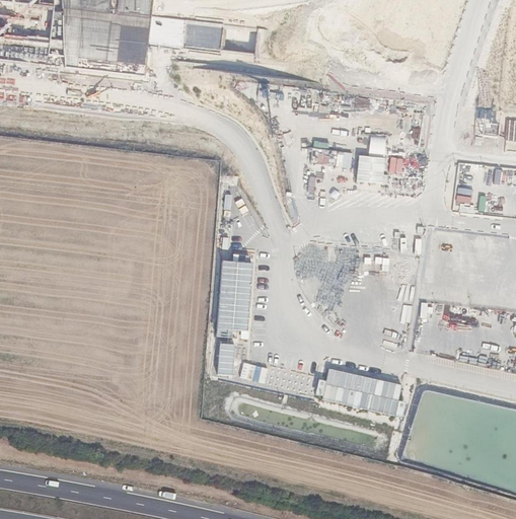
[(344,163),(346,152),(341,151),(338,162),(344,163)]
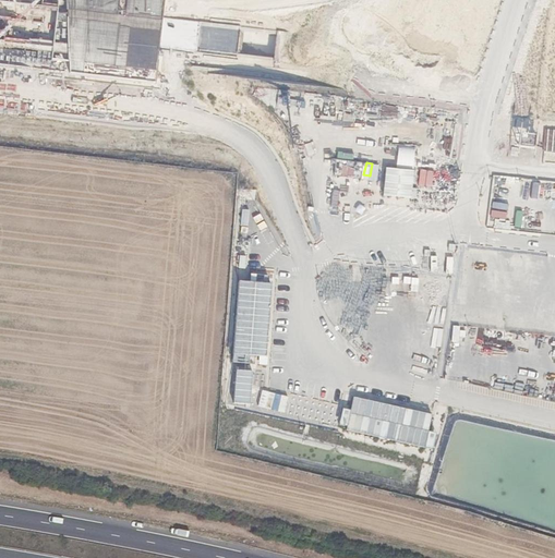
[(414,167),(413,184),(435,185),(436,169),(414,167)]
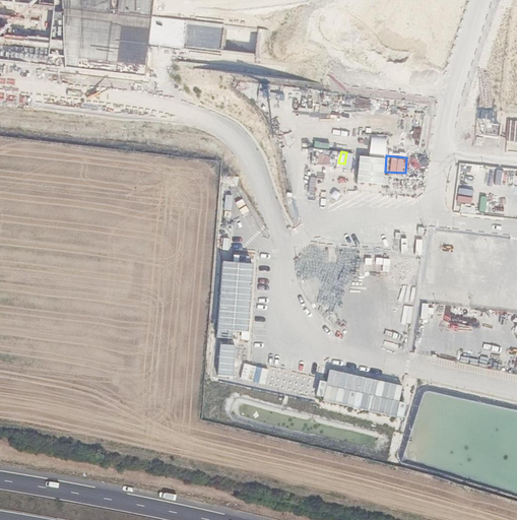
[(462,264),(466,239),(434,234),(430,259),(462,264)]
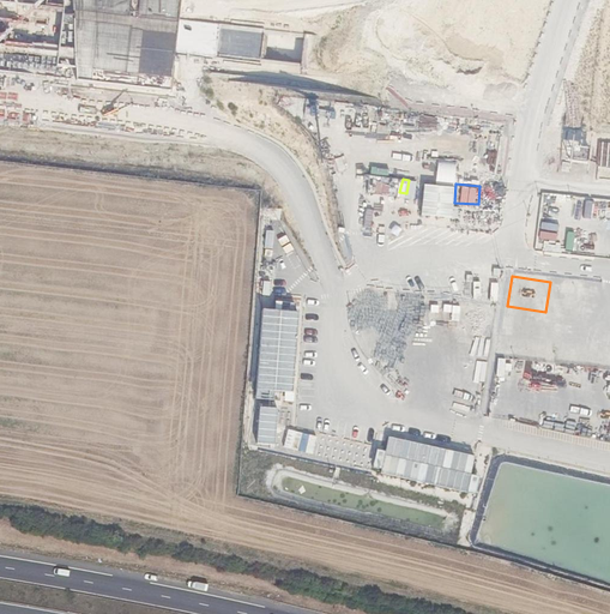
[(276,309),(261,308),(255,397),(276,398),(276,391),(294,392),(300,311),(295,311),(295,301),(276,300),(276,309)]
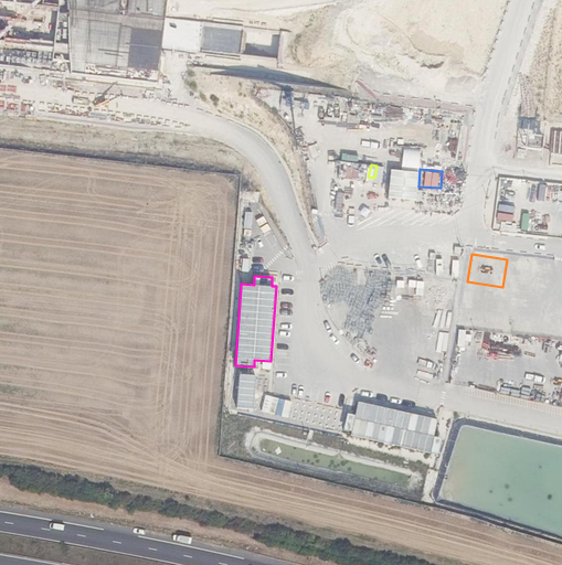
[(352,436),(432,452),(439,417),(359,402),(352,436)]
